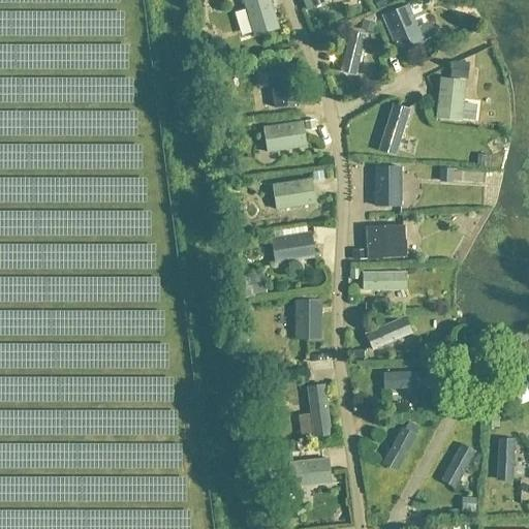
[(278,28),(269,0),(242,0),(253,35),(278,28)]
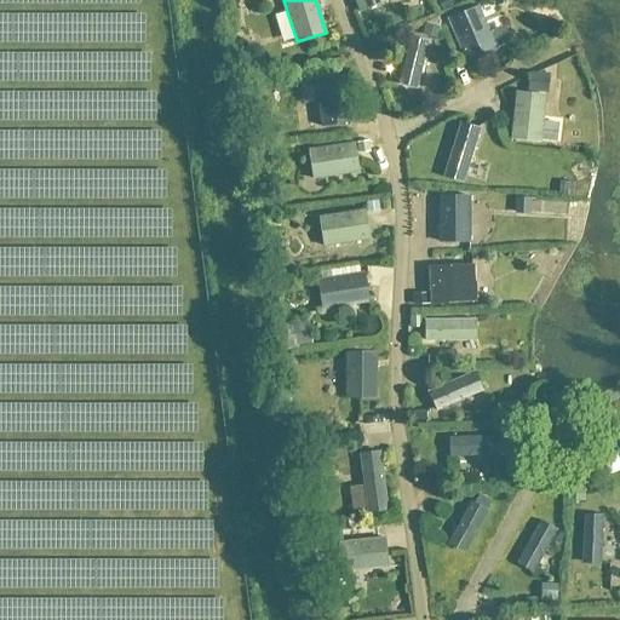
[(388,1),(386,0),(354,0),(360,12),(388,1)]
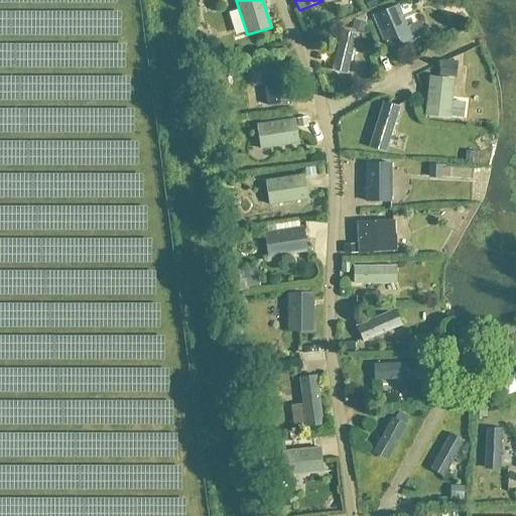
[(398,6),(373,16),(388,52),(413,42),(398,6)]
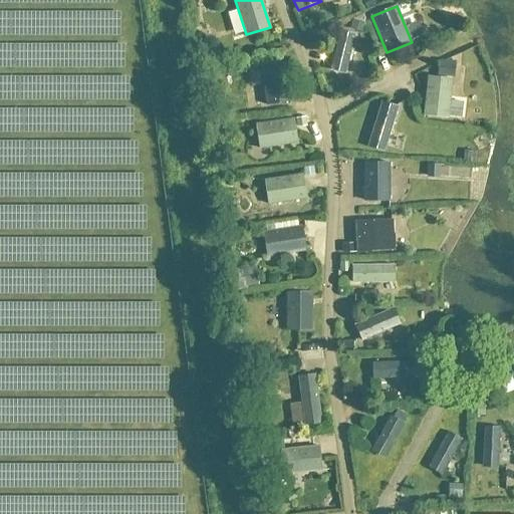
[(330,67),(346,71),(356,30),(340,26),(330,67)]
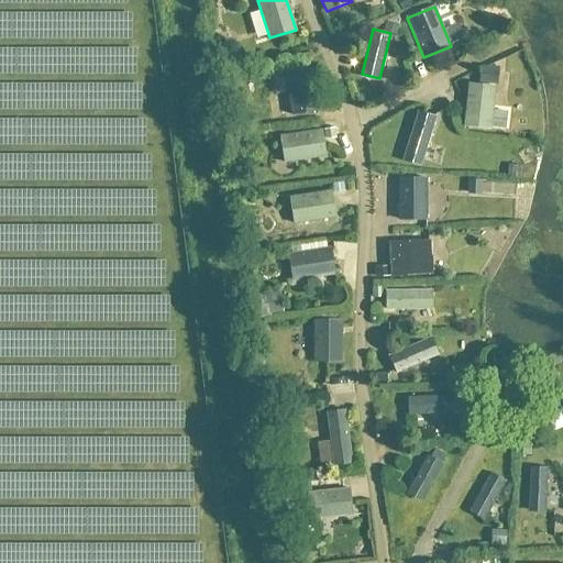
[(316,112),(311,72),(284,74),(288,114),(316,112)]
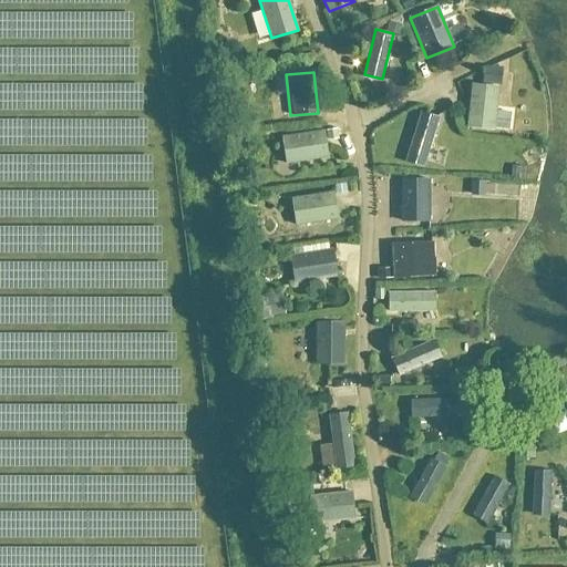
[(511,113),(496,111),(498,90),(472,86),(467,127),(494,132),(494,127),(508,130),(511,113)]
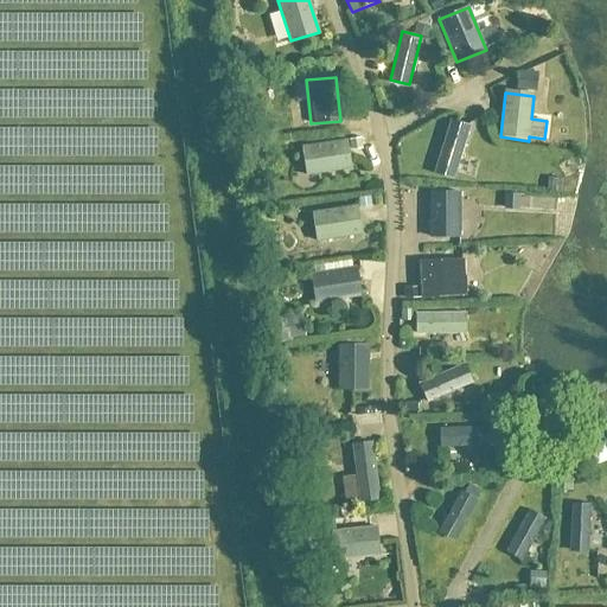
[(455,176),(471,122),(452,116),(435,170),(455,176)]
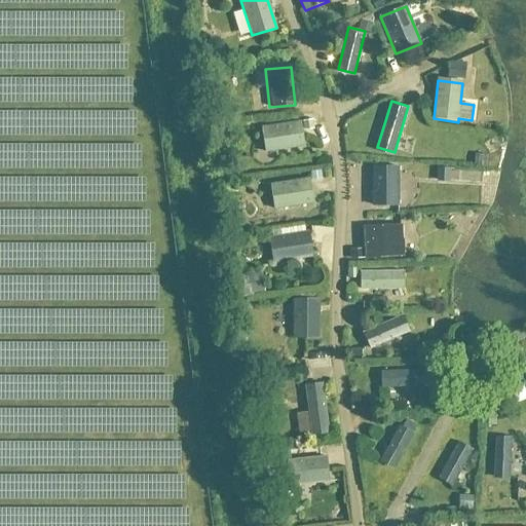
[(260,149),(299,145),(296,120),(258,124),(260,149)]
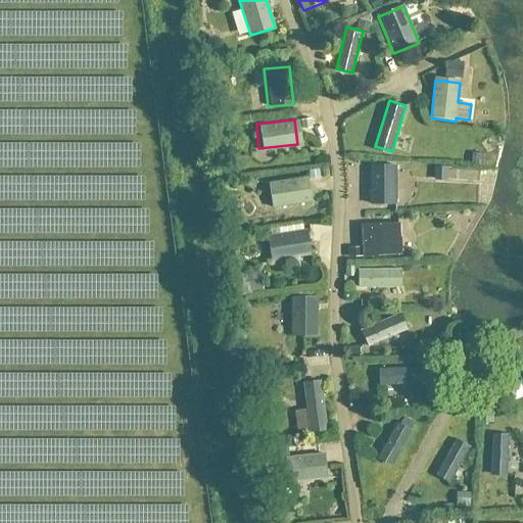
[(398,161),(373,162),(375,200),(399,199),(398,161)]
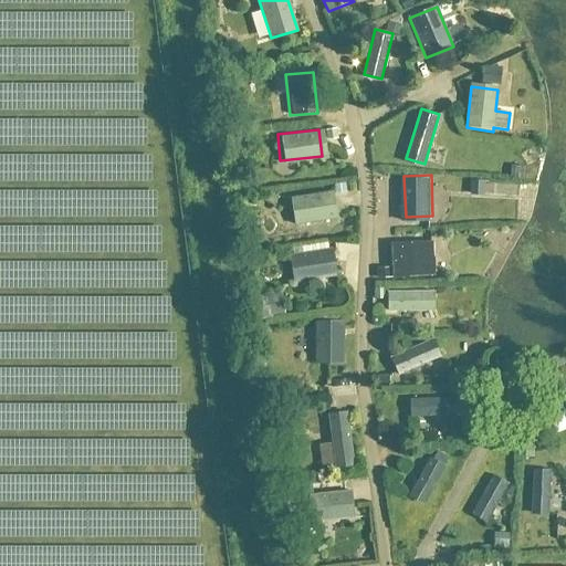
[(284,196),(286,222),(327,218),(325,191),(284,196)]
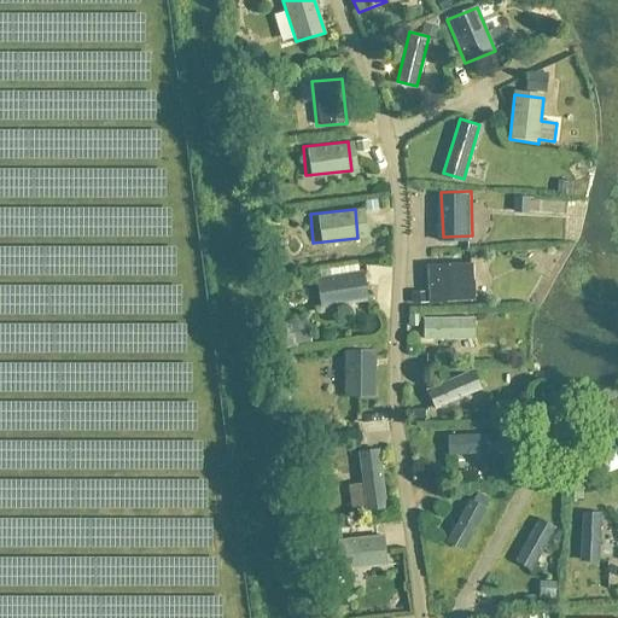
[(431,303),(474,302),(472,264),(430,267),(431,303)]
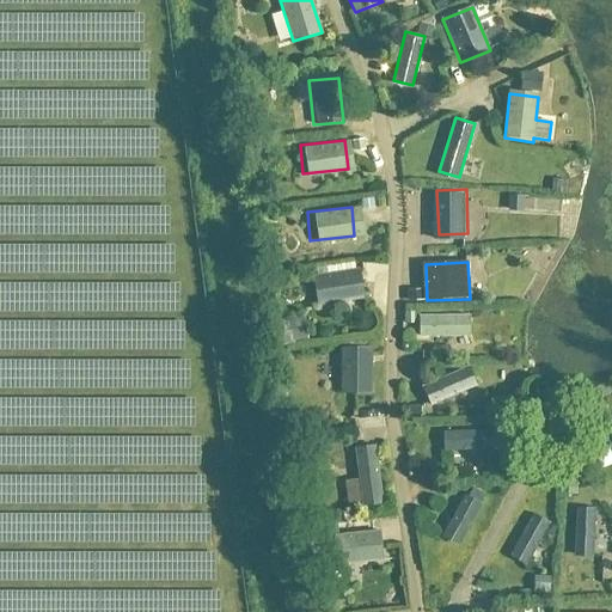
[(318,271),(323,301),(367,295),(362,265),(318,271)]
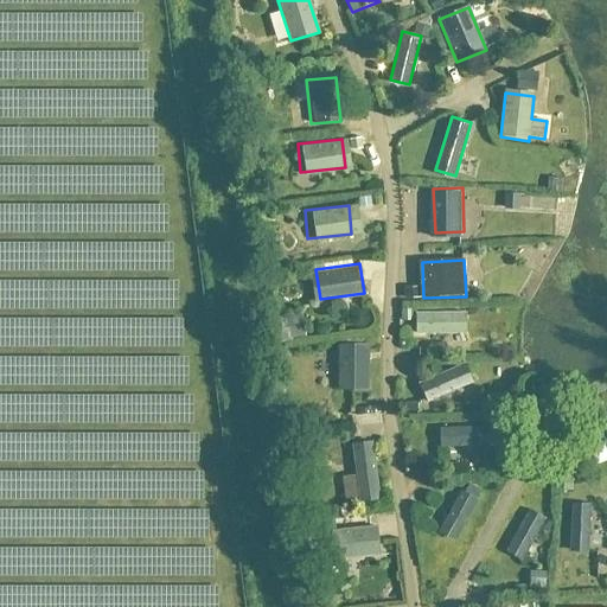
[(416,312),(417,334),(470,332),(468,310),(416,312)]
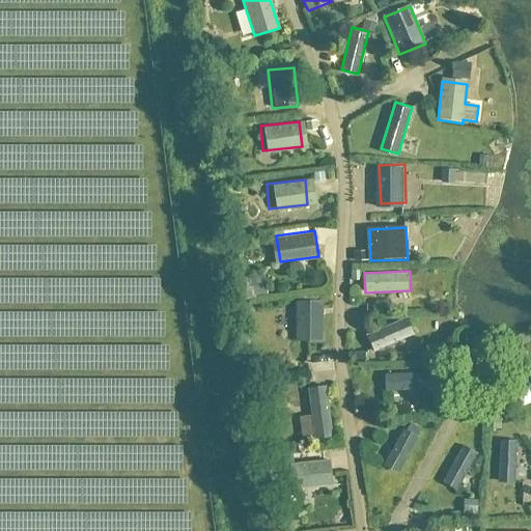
[(322,341),(322,303),(296,303),(296,341),(322,341)]
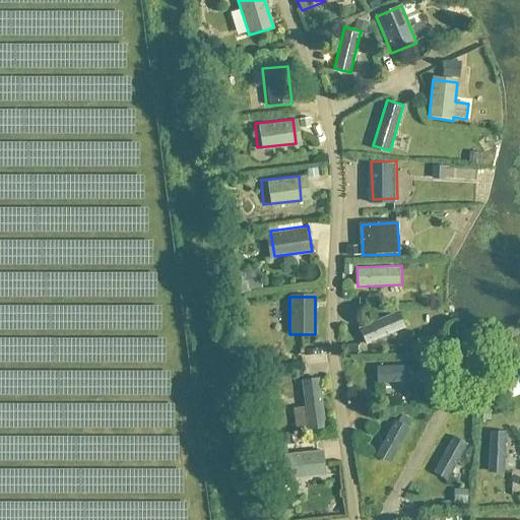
[(358,328),(367,347),(407,327),(398,309),(358,328)]
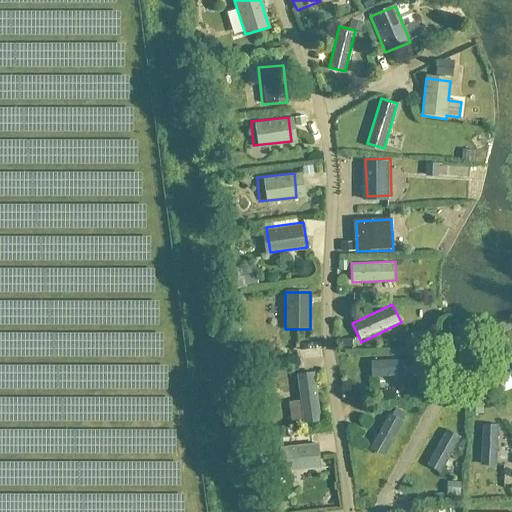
[(373,358),(373,376),(415,375),(414,357),(373,358)]
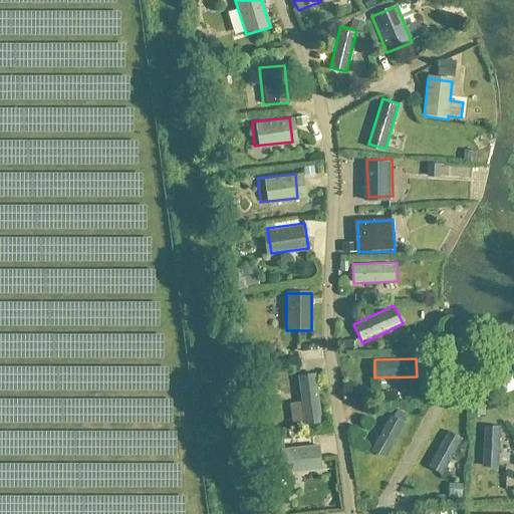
[(316,371),(298,373),(303,426),(321,425),(316,371)]
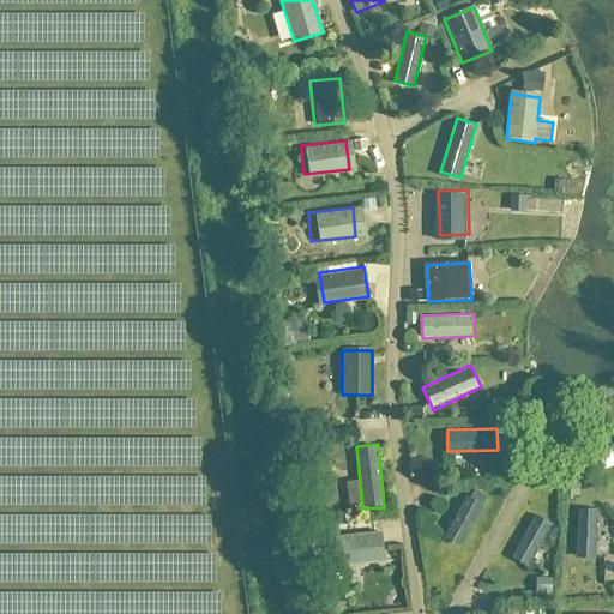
[(441,535),(461,545),(482,500),(464,492),(441,535)]
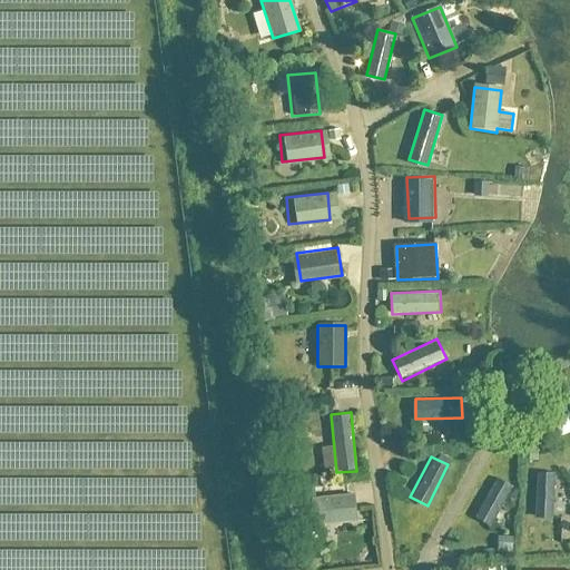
[(554,472),(537,471),(536,519),(553,519),(554,472)]
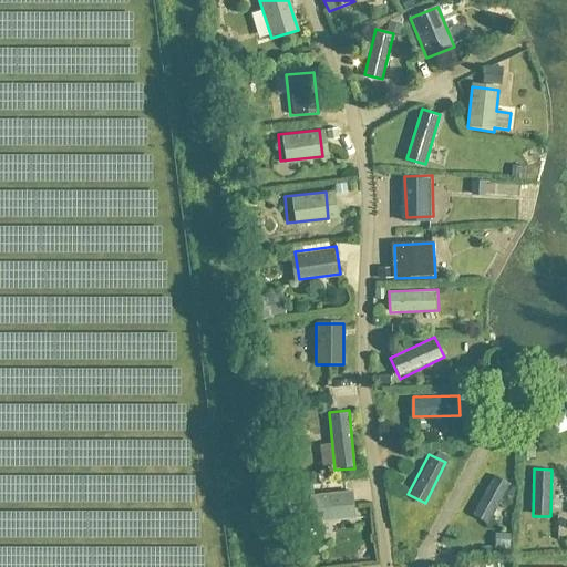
[(495,475),(474,514),(491,523),(511,483),(495,475)]
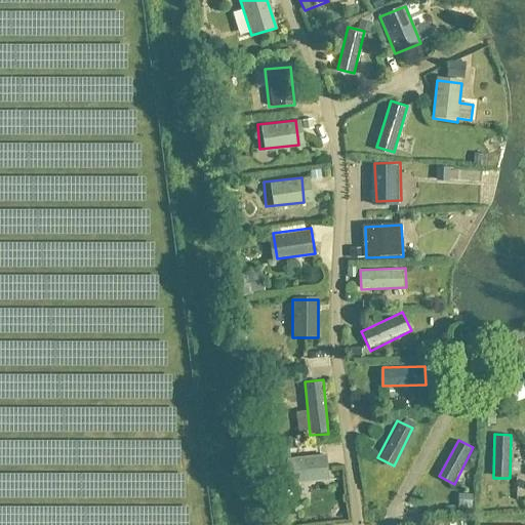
[(293,485),(328,481),(325,456),(291,460),(293,485)]
